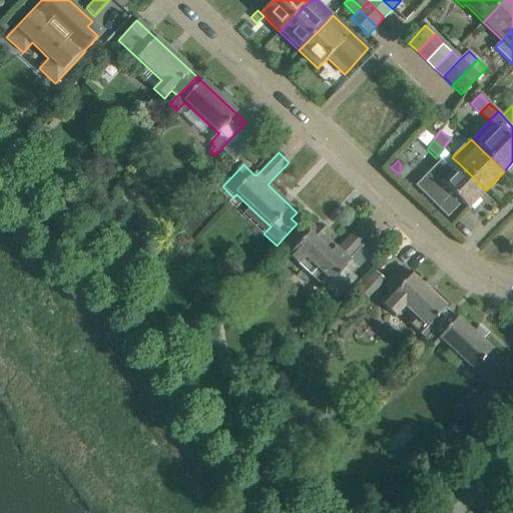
[(467,209),(486,190),(461,165),(452,174),(440,161),(427,173),(415,186),(447,218),(461,203),(467,209)]
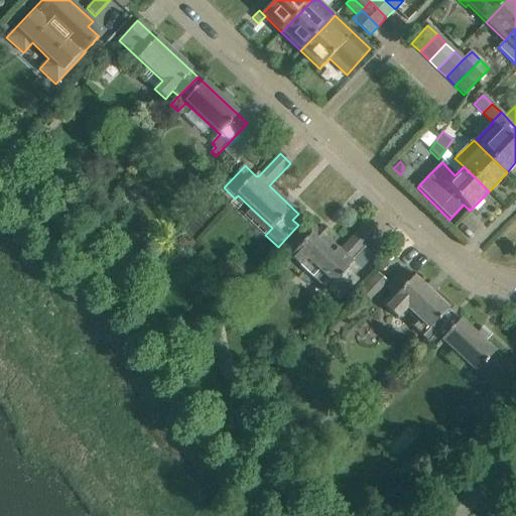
[(350,261),(371,238),(361,229),(340,251),(309,224),(304,230),(298,225),(286,238),(289,240),(280,249),(291,260),(292,259),(305,271),(312,264),(332,283),(326,289),(339,301),(358,280),(352,274),(358,268),(350,261)]
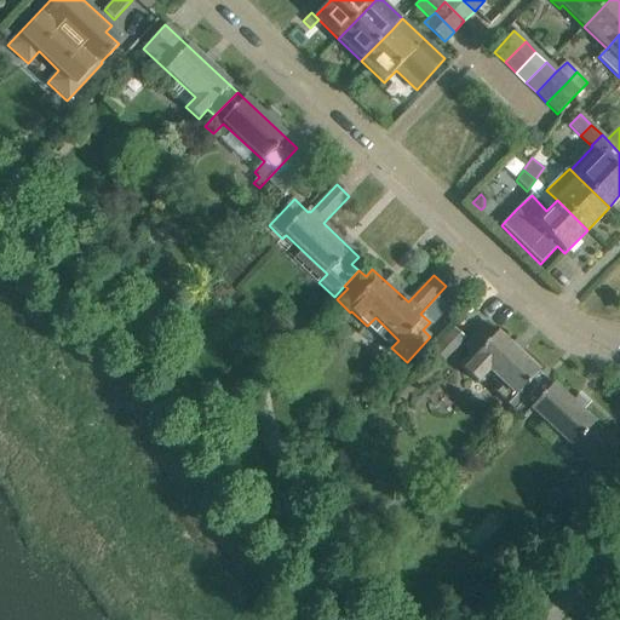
[(515,412),(545,378),(486,322),(464,346),(471,354),(459,367),(477,384),(489,371),(504,385),(495,394),(515,412)]
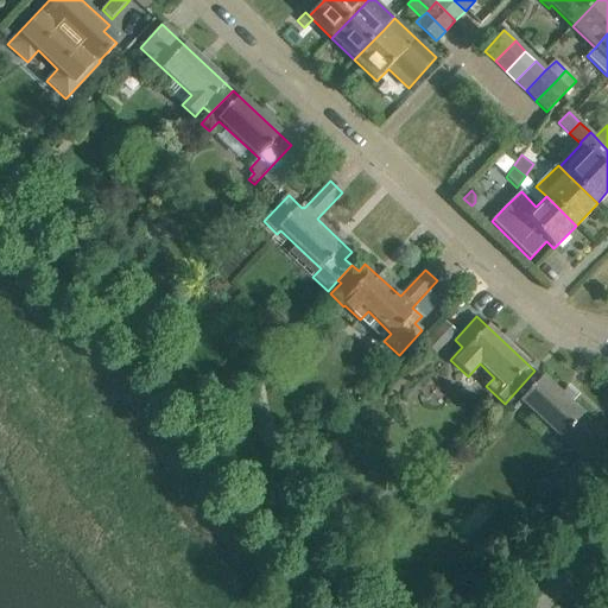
[(444,323),(420,349),(431,359),(455,333),(444,323)]
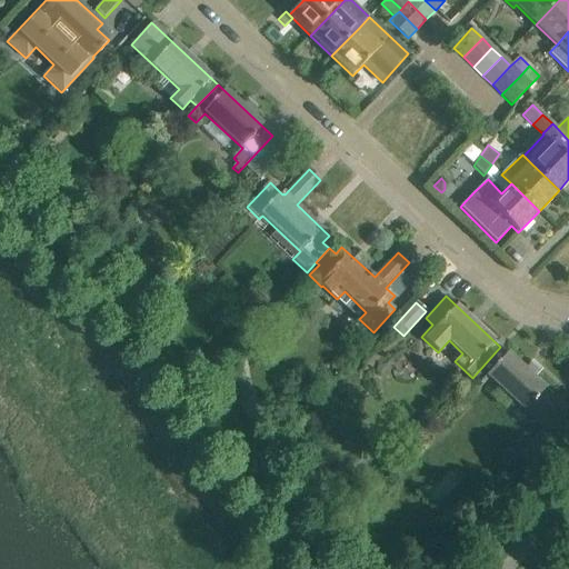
[(531,441),(539,449),(540,450),(568,418),(568,410),(535,379),(541,371),(530,361),(523,369),(500,347),(472,378),(468,382),(477,391),(489,378),(543,428),(531,441)]
